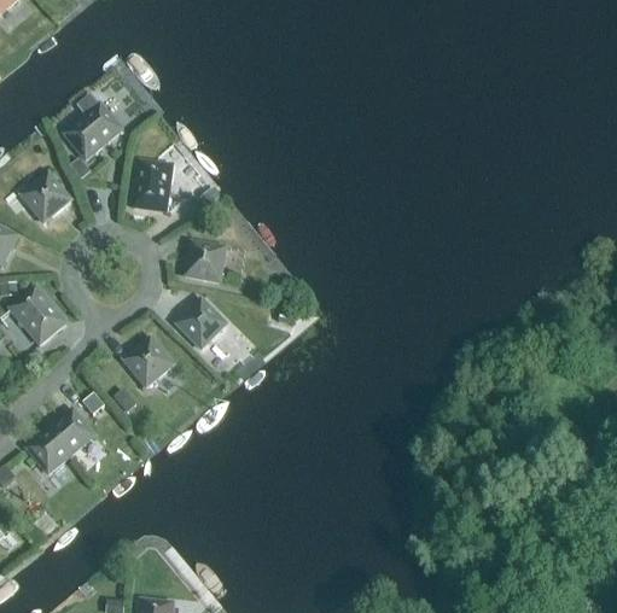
[(0,0),(0,12),(15,0),(0,0)]
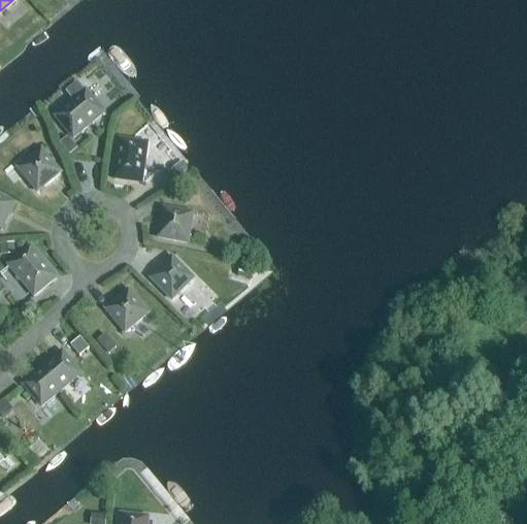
[(56,113),(73,136),(104,110),(78,78),(66,89),(73,98),(56,113)]
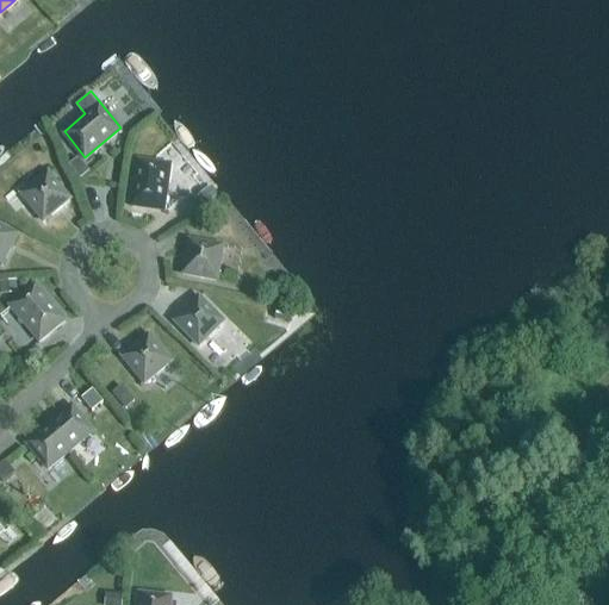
[(69,163),(81,176),(91,169),(79,155),(69,163)]
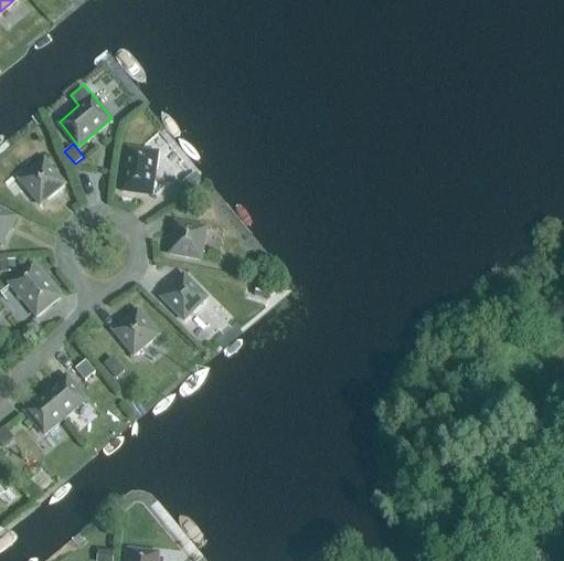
[(123,189),(152,193),(158,150),(128,146),(123,189)]
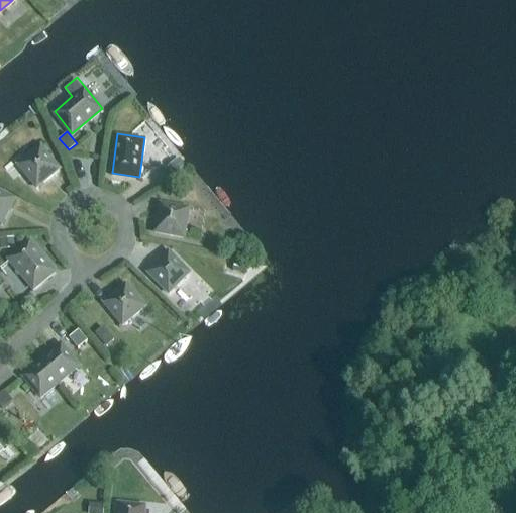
[(41,143),(19,163),(37,185),(61,167),(41,143)]
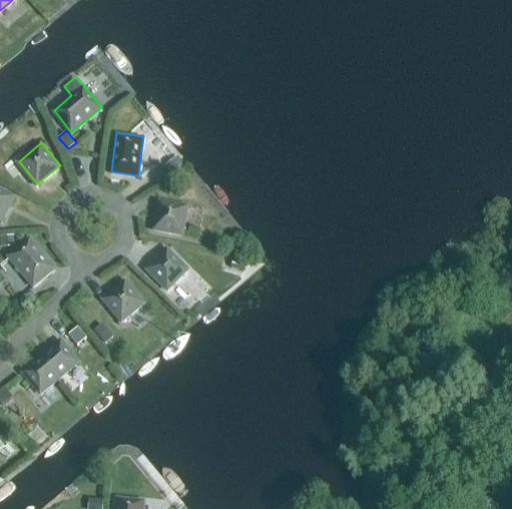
[(163,166),(172,177),(187,165),(178,154),(163,166)]
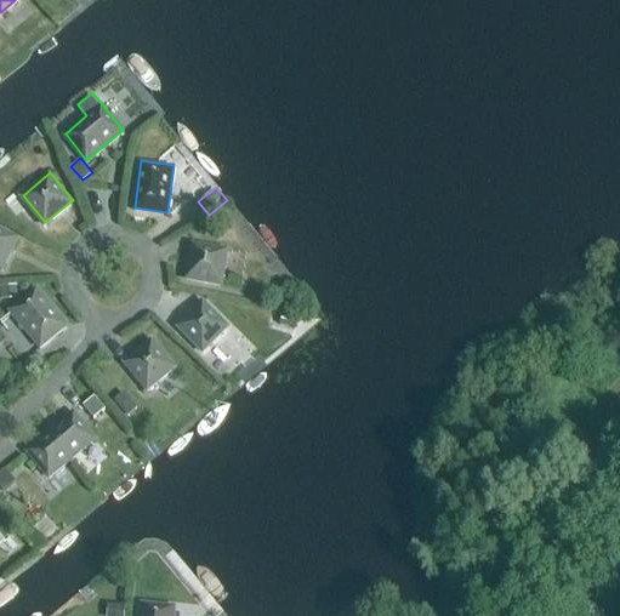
[(18,237),(0,227),(0,266),(3,268),(18,237)]
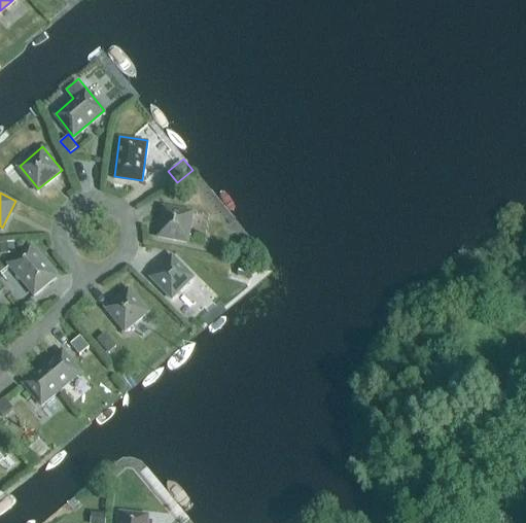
[(193,211),(164,205),(158,235),(187,240),(193,211)]
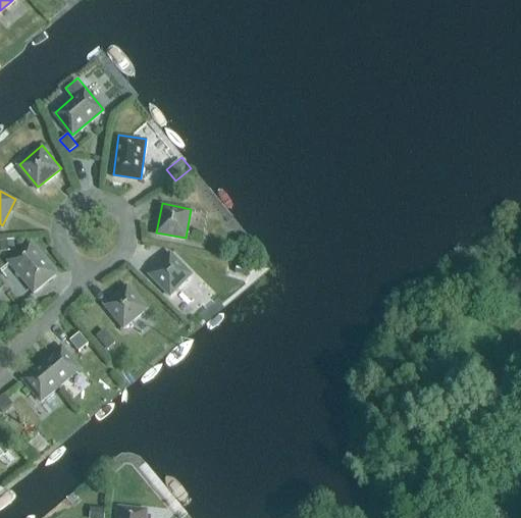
[(1,250),(15,249),(14,239),(0,240),(1,250)]
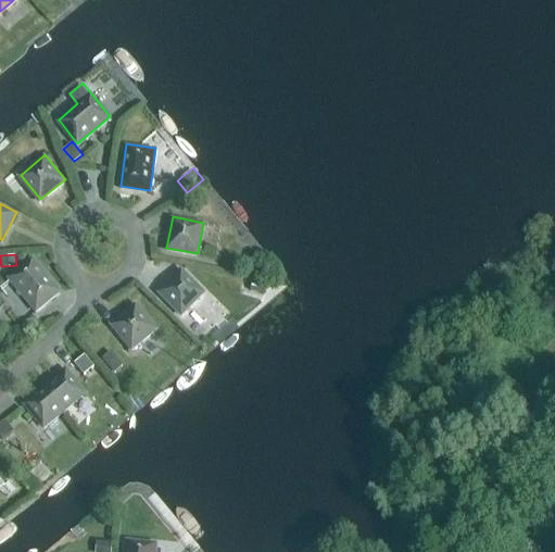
[(37,309),(60,290),(33,258),(10,276),(37,309)]
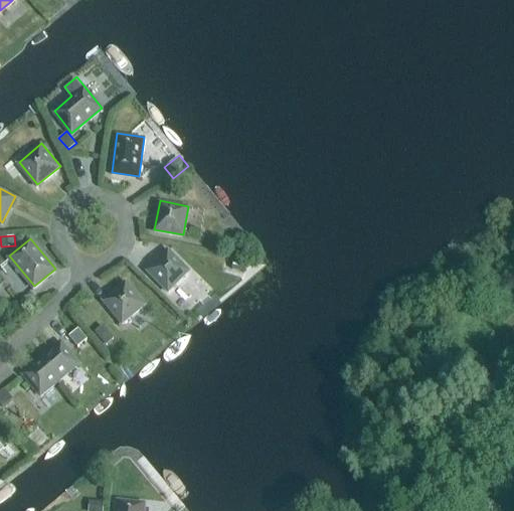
[(233,239),(226,246),(237,257),(244,249),(233,239)]
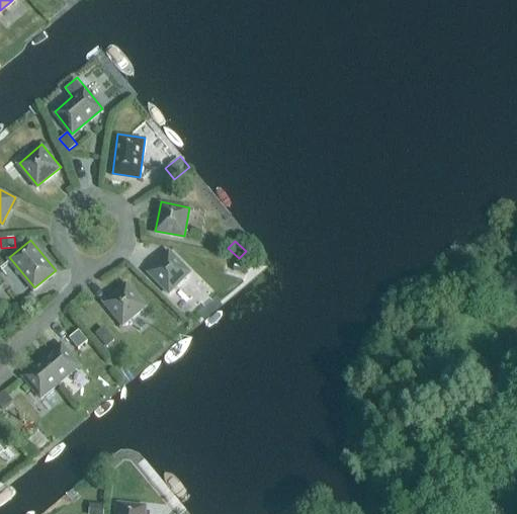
[(170,250),(149,271),(170,291),(190,271),(170,250)]
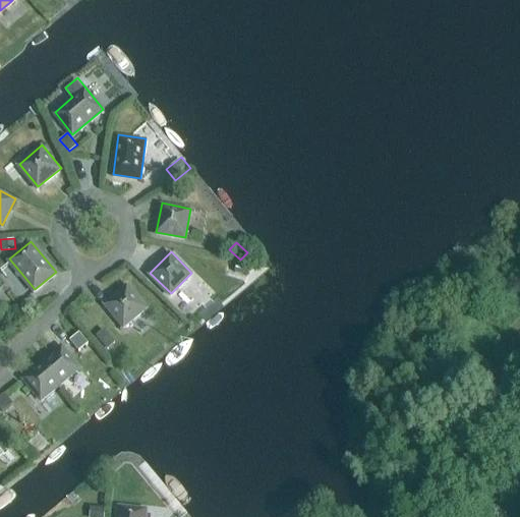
[(247,264),(237,262),(235,271),(244,273),(247,264)]
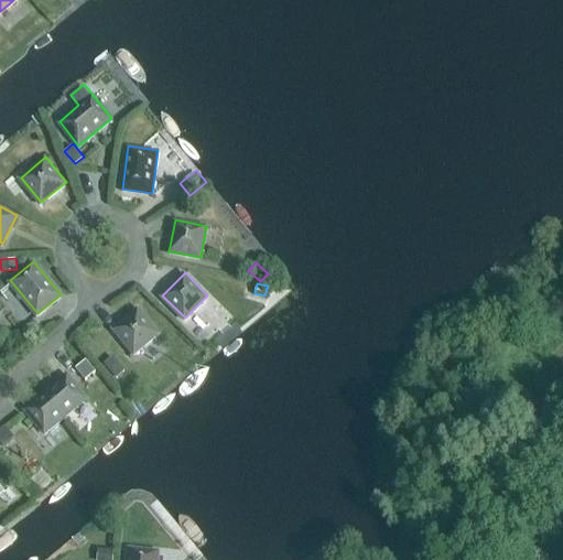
[(139,308),(114,329),(134,353),(159,332),(139,308)]
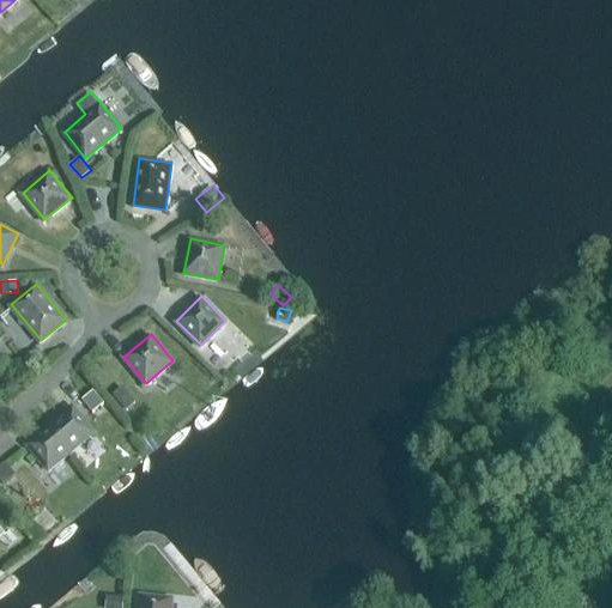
[(113,393),(127,408),(135,401),(122,385),(113,393)]
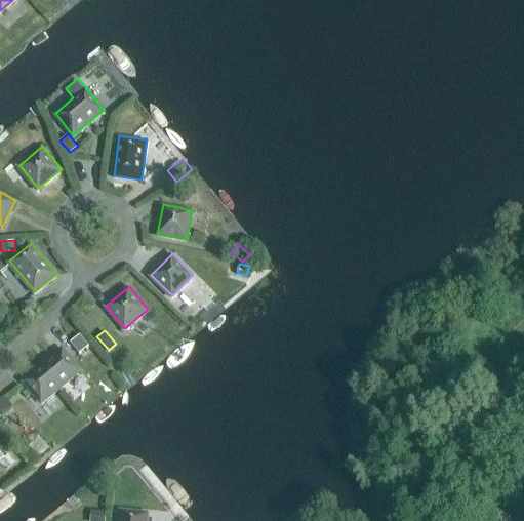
[(78,335),(69,343),(78,353),(87,346),(78,335)]
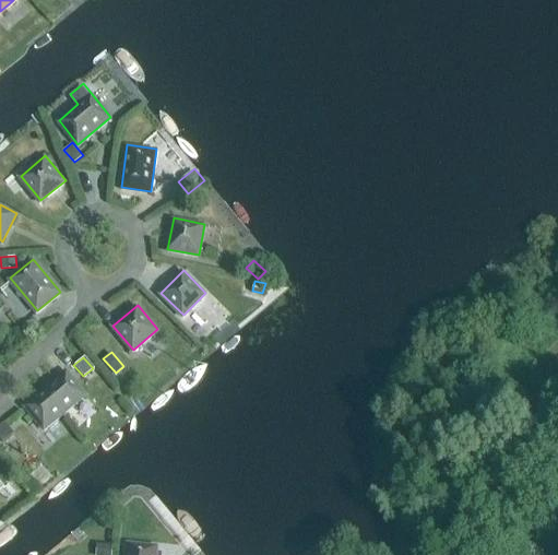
[(46,388),(66,411),(86,393),(67,370),(46,388)]
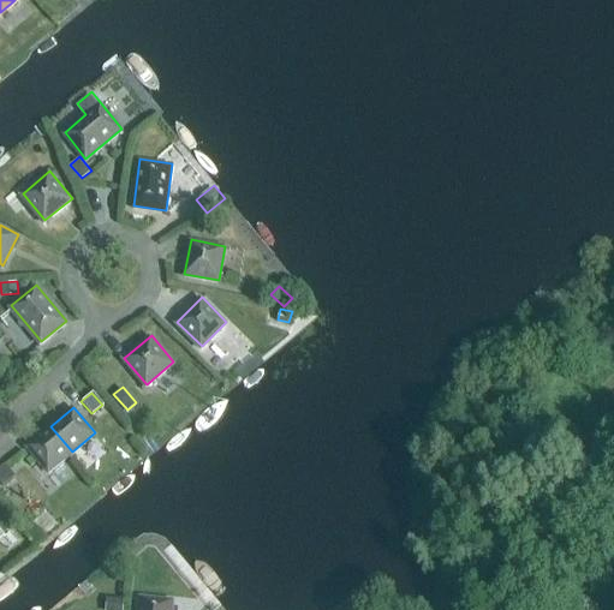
[(48,471),(72,452),(51,426),(28,446),(48,471)]
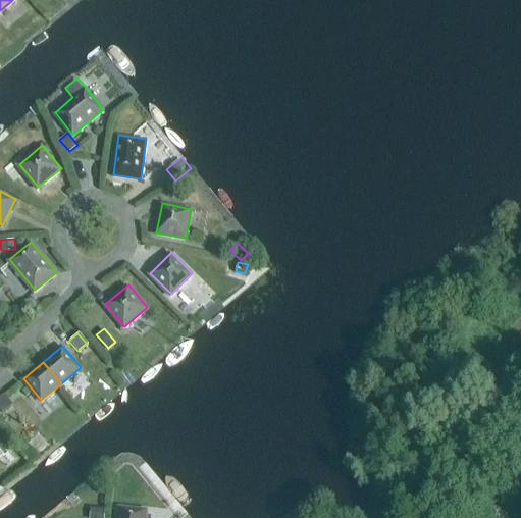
[(0,408),(3,412),(14,403),(5,393),(0,396),(0,408)]
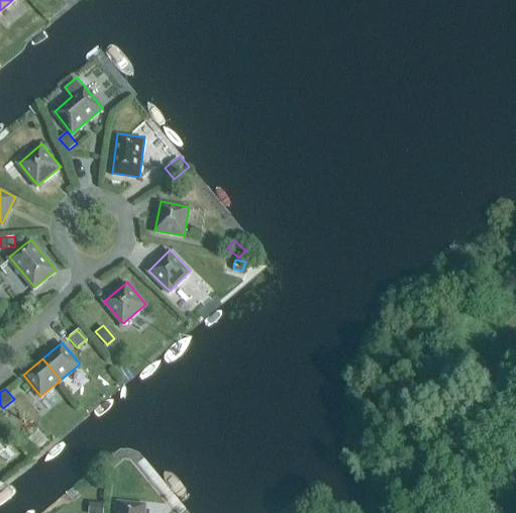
[(116,512),(144,512),(145,504),(118,501),(116,512)]
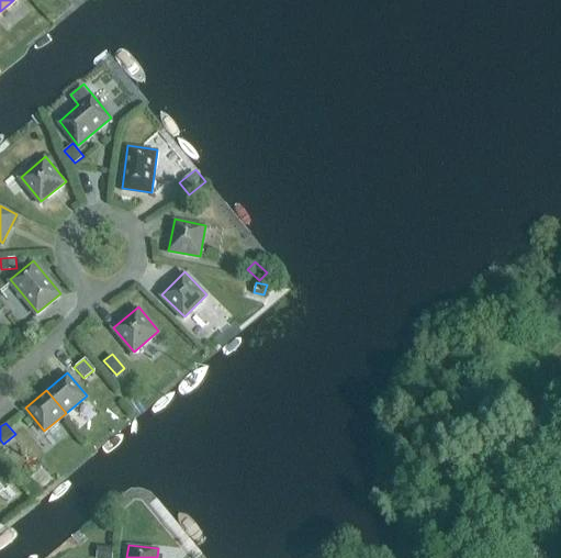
[(113,557),(114,546),(101,546),(99,557),(113,557)]
